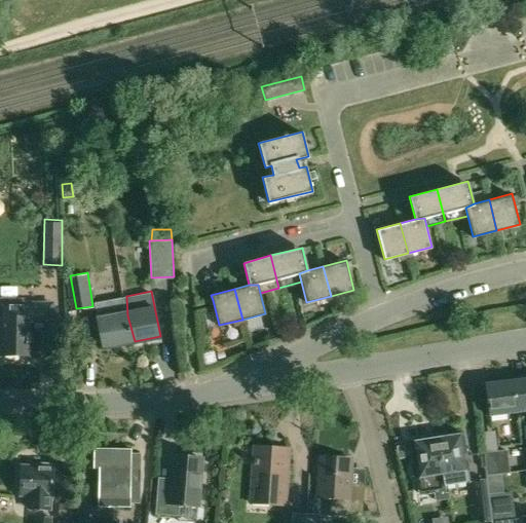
[(0,296),(0,314),(2,314),(1,353),(31,355),(32,327),(51,328),(52,303),(20,303),(20,297),(0,296)]
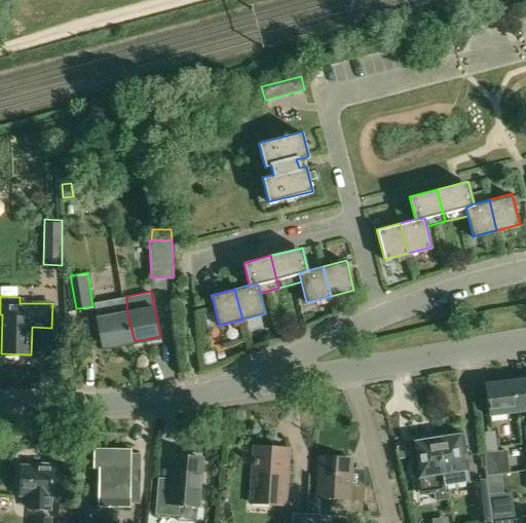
[(126,296),(95,301),(98,316),(103,347),(135,341),(127,315),(126,296)]
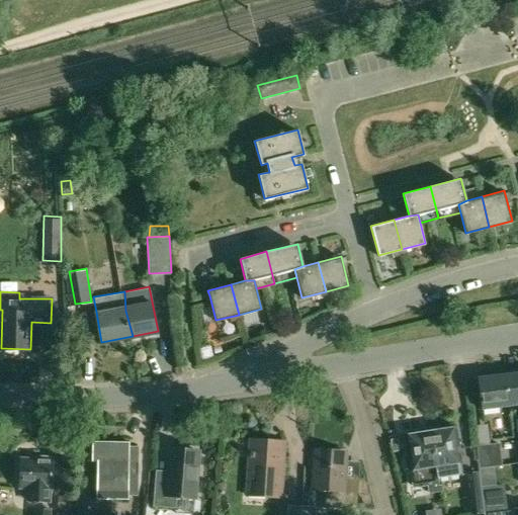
[(517,370),(506,372),(510,404),(517,403),(517,370)]
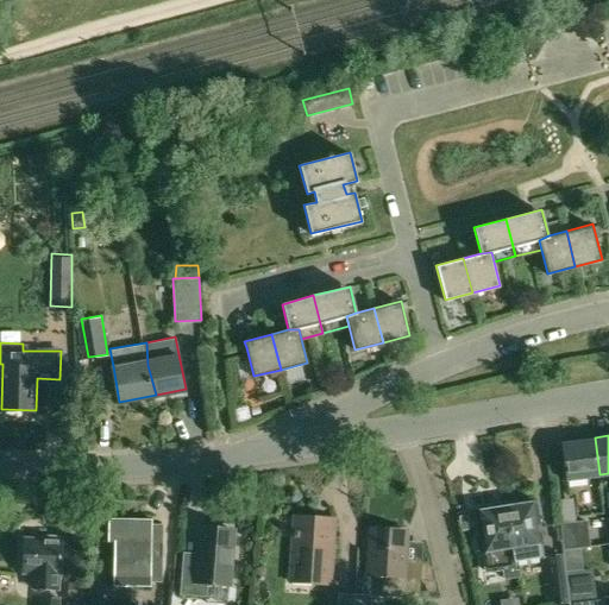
[(600,474),(595,438),(562,441),(566,478),(600,474)]
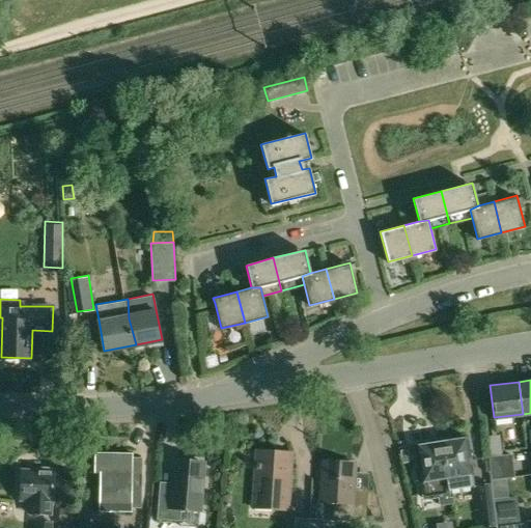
[(465,434),(441,437),(445,485),(449,485),(449,488),(458,487),(474,484),(473,474),(474,473),(469,436),(466,437),(465,434)]
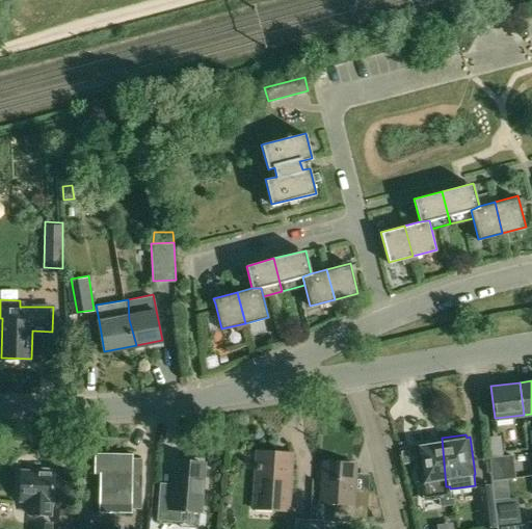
[(420,466),(415,466),(417,480),(422,479),(425,500),(440,498),(441,505),(451,503),(450,488),(450,486),(446,486),(442,438),(416,442),(420,466)]
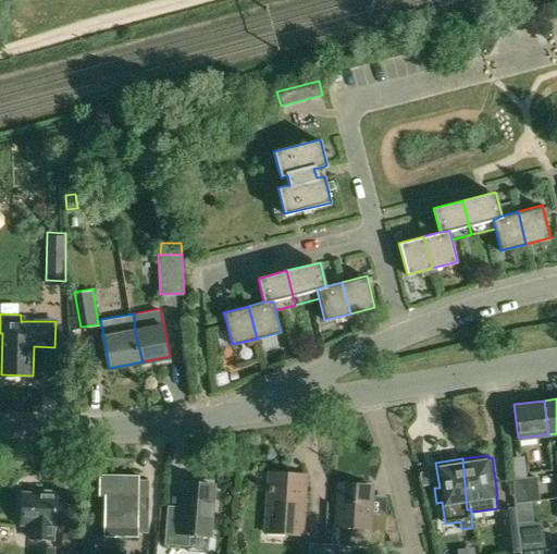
[(307,476),(307,474),(269,471),(269,472),(270,472),(267,529),(265,529),(265,530),(268,531),(269,524),(283,525),(283,532),(302,533),(302,531),(301,531),(305,476),(307,476)]
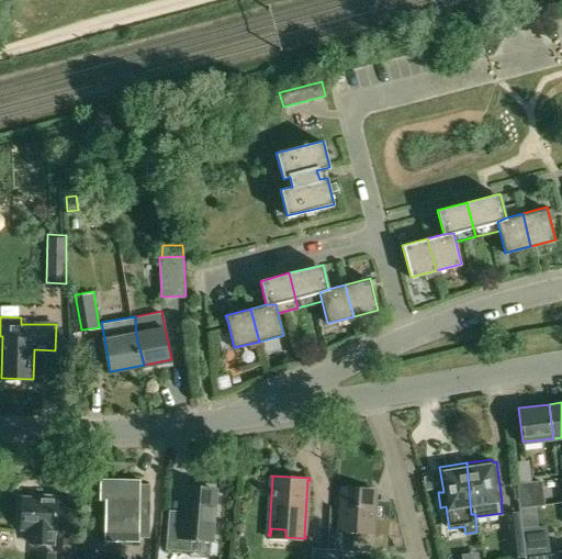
[(100,478),(99,500),(105,500),(104,540),(139,540),(141,529),(149,529),(150,502),(141,502),(141,479),(100,478)]
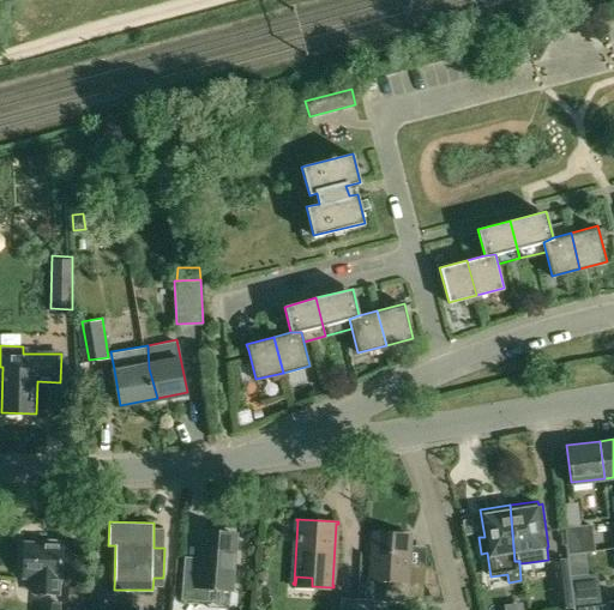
[(581,523),(564,525),(565,542),(567,553),(584,550),(583,537),(581,523)]
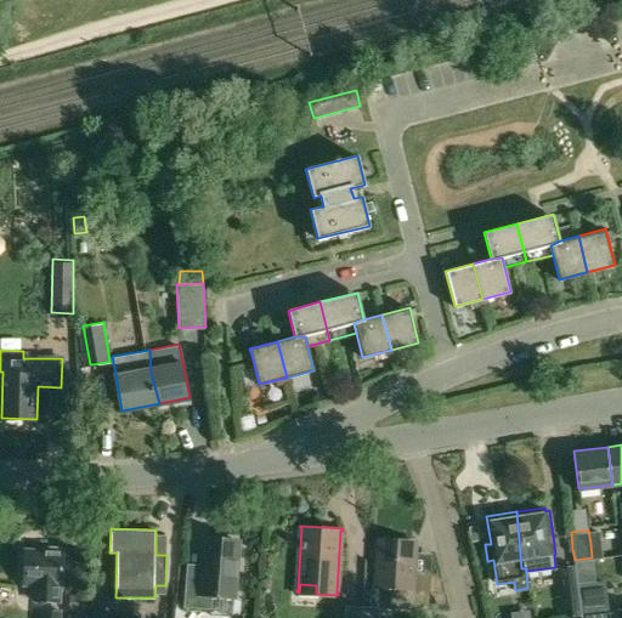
[(599,529),(588,529),(591,544),(600,543),(599,529)]
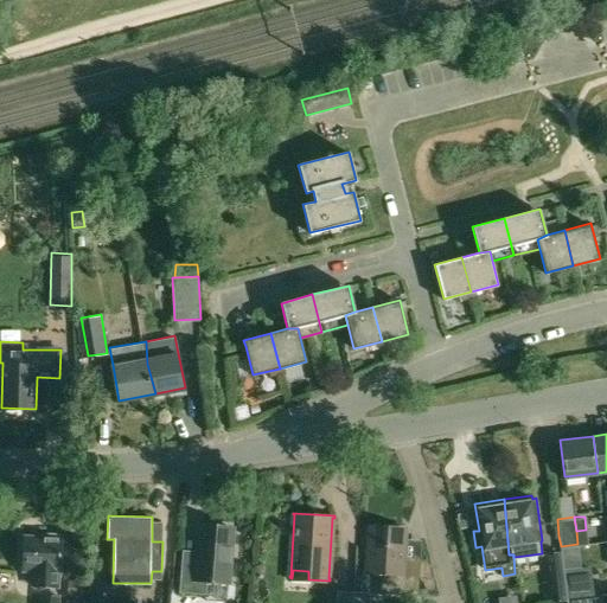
[(229,581),(234,527),(200,524),(197,564),(181,563),(179,591),(206,594),(208,579),(229,581)]
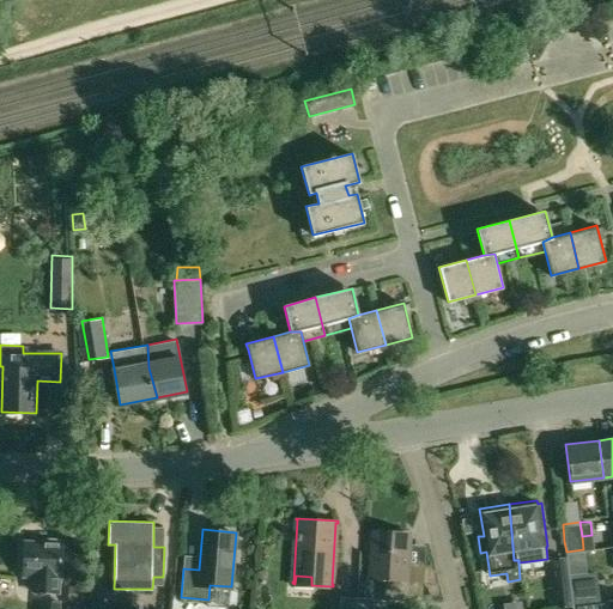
[(424,562),(407,561),(410,533),(374,530),(370,577),(387,578),(386,597),(422,598),(424,562)]
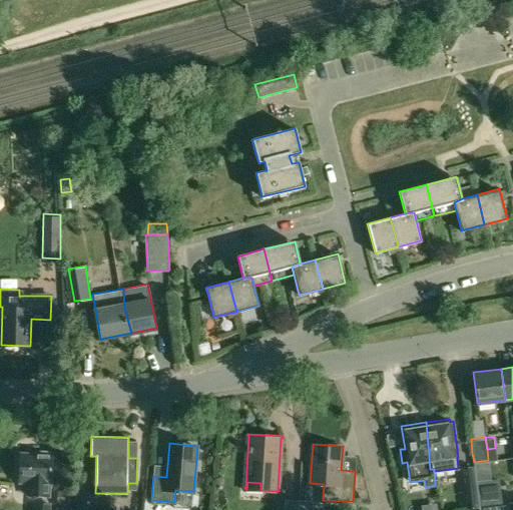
[(495,448),(487,449),(488,460),(497,459),(495,448)]
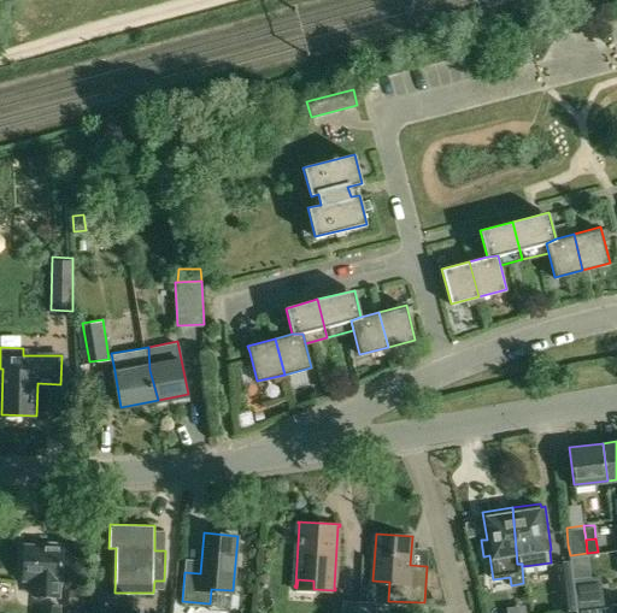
[(24,546),(23,578),(33,579),(31,595),(60,596),(60,582),(64,582),(64,564),(69,564),(69,549),(65,549),(65,542),(41,541),(40,546),(24,546)]
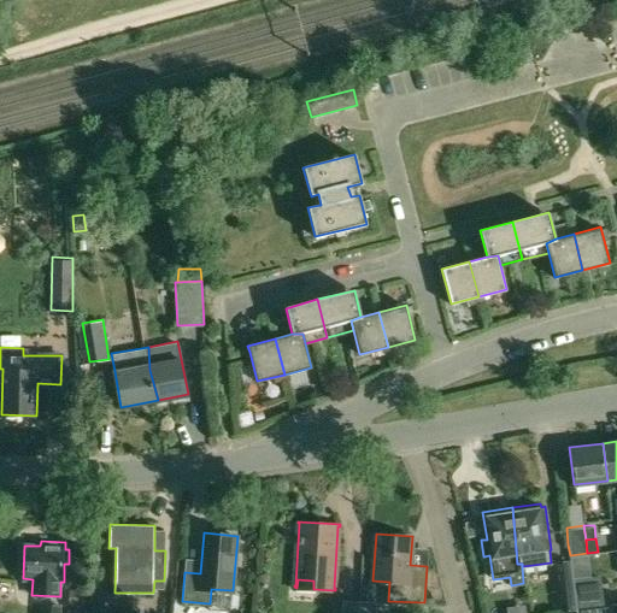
[(554,547),(557,587),(574,584),(573,577),(570,555),(568,544),(554,547)]
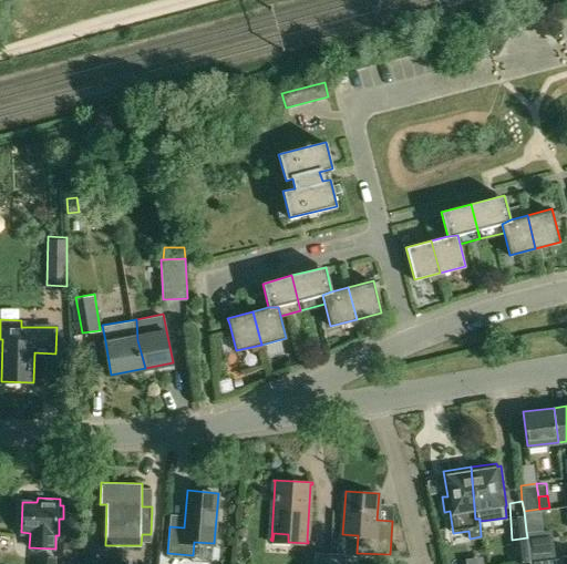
[(526,531),(527,537),(531,560),(555,556),(553,543),(552,529),(526,531)]
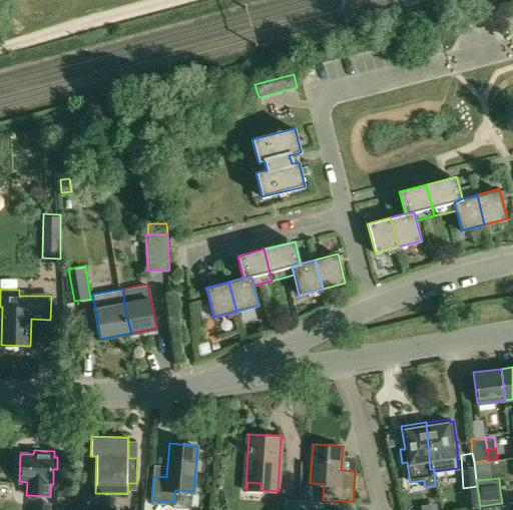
[(58,490),(57,502),(68,502),(69,490),(58,490)]
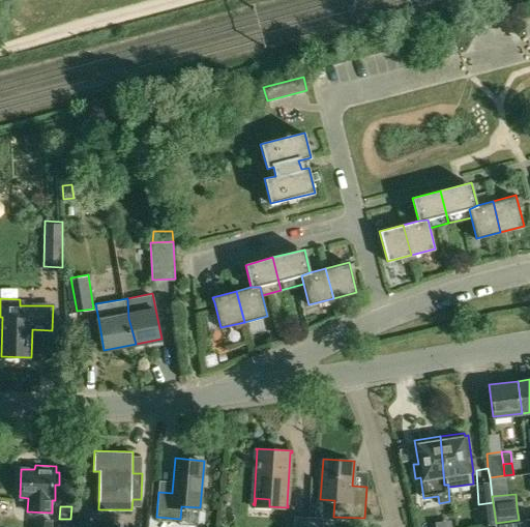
[(306,526),(308,515),(294,514),(292,526),(306,526)]
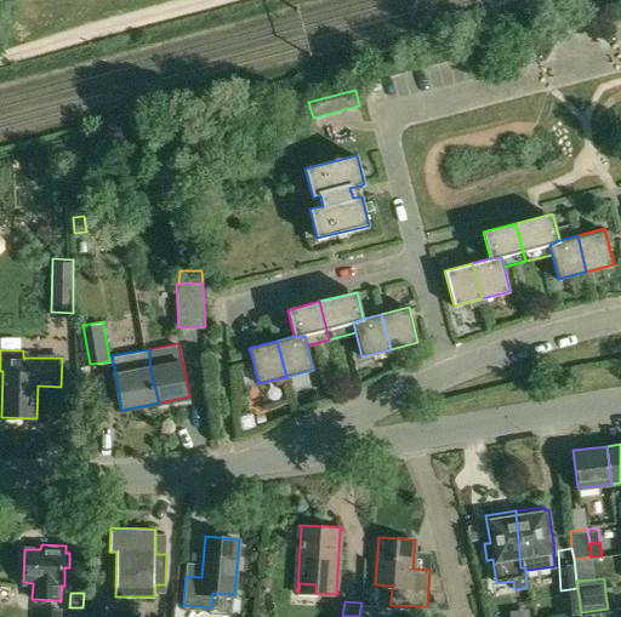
[(44,606),(43,616),(61,616),(62,607),(44,606)]
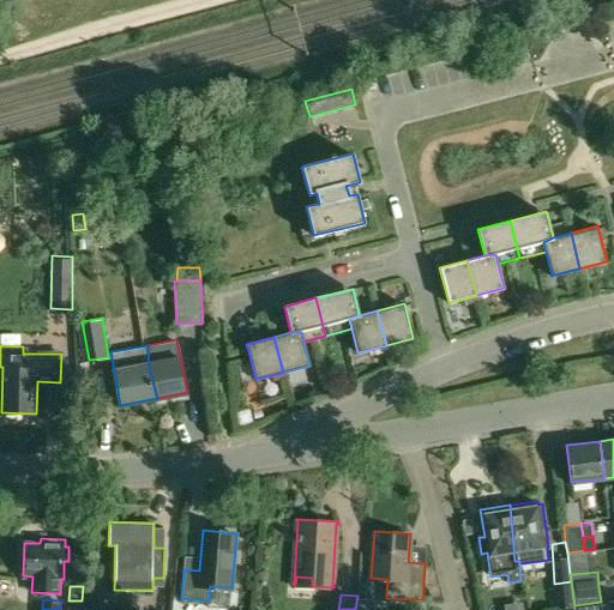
[(613,609),(613,599),(601,602),(575,605),(575,609),(613,609)]
